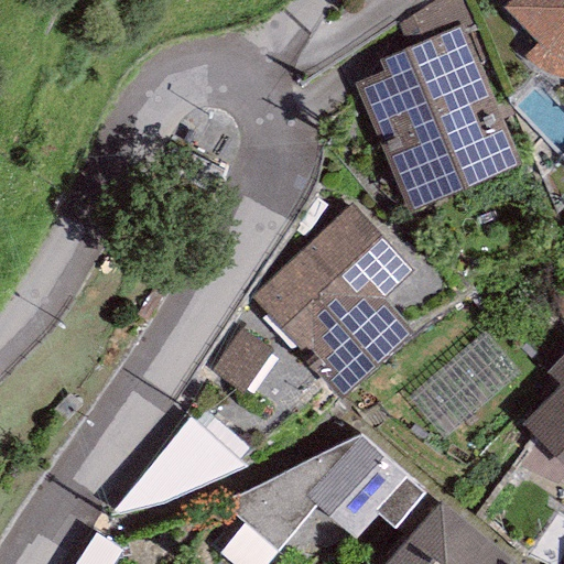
[(563,0),(509,0),(503,6),(537,43),(545,50),(557,57),(563,58),(563,0)]
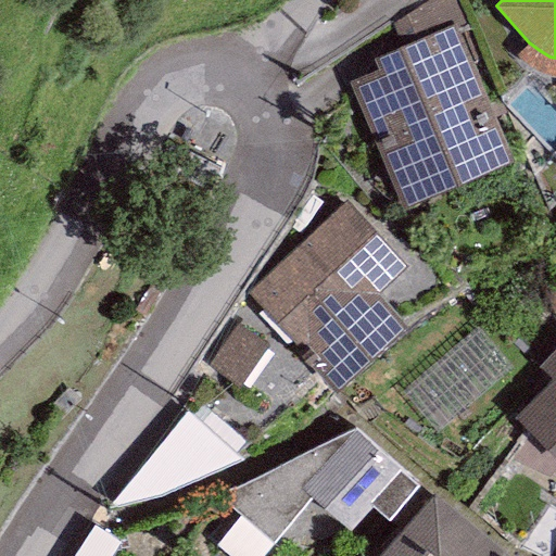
[(512,162),(454,24),(373,60),(379,70),(350,81),(402,212),(512,162)]
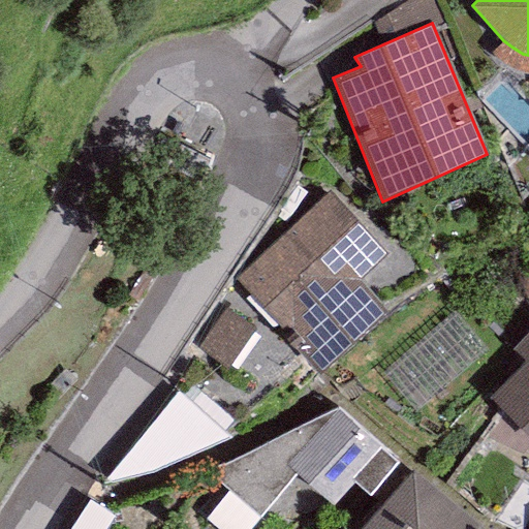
[(503,40),(490,54),(498,62),(514,69),(528,74),(528,73),(528,55),(523,54),(511,47),(503,40)]
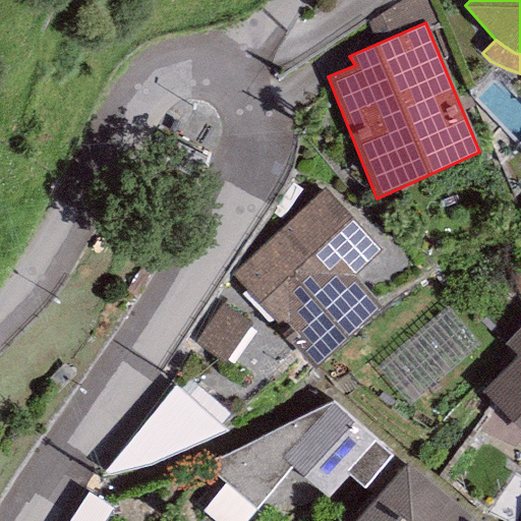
[(381,250),(325,189),(231,277),(314,365),(381,303),(354,275),(381,250)]
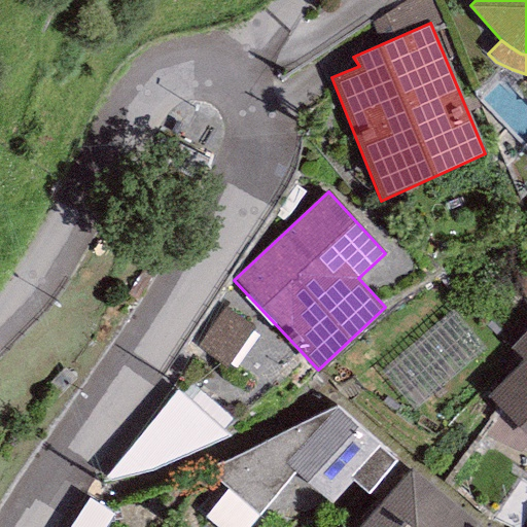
[(276,390),(300,356),(236,313),(212,347),(276,390)]
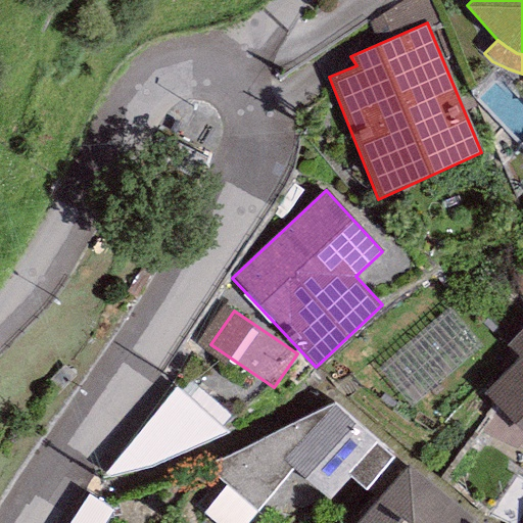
[(522,328),(508,344),(522,358),(485,394),(522,430),(522,328)]
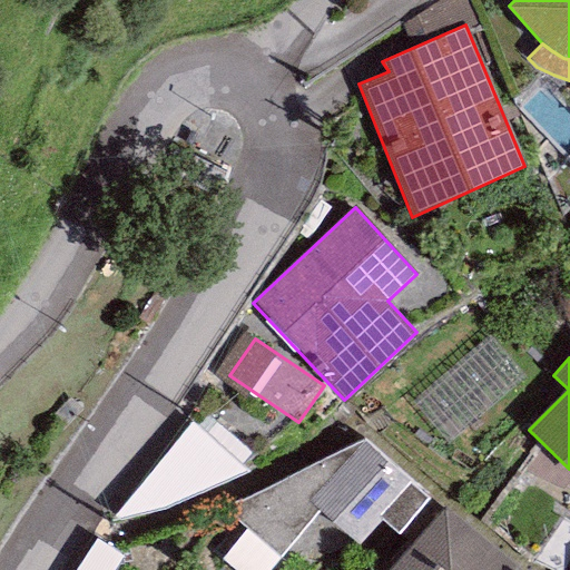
[(190,422),(117,512),(165,508),(248,469),(190,422)]
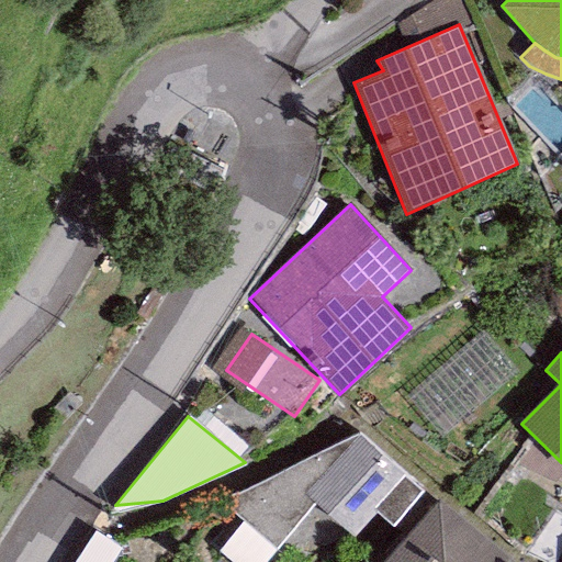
[(358,431),(221,499),(242,519),(217,551),(231,561),(265,561),(313,504),(352,538),(377,513),(393,526),(426,490),(358,431)]
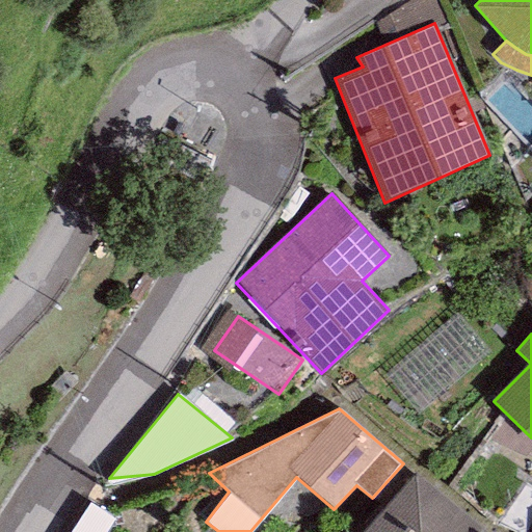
[(487,531),(417,475),(367,531),(487,531)]
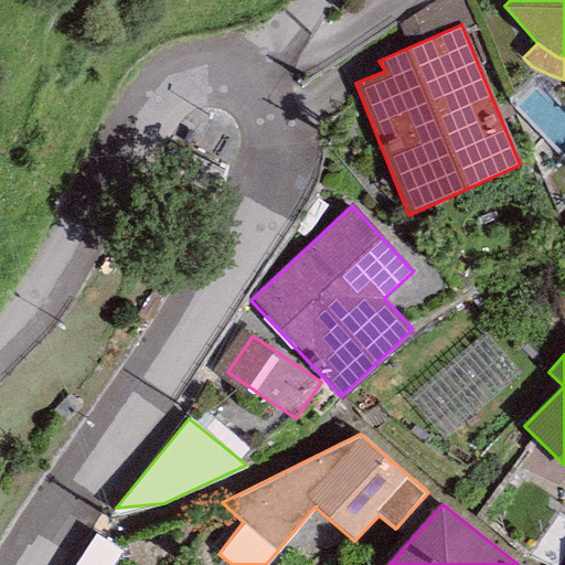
All buildings are outlined.
